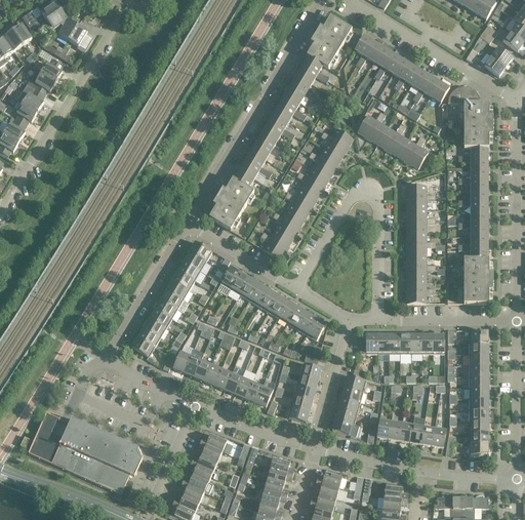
[(41,8),(47,17),(62,7),(56,0),(52,0),(41,8)]
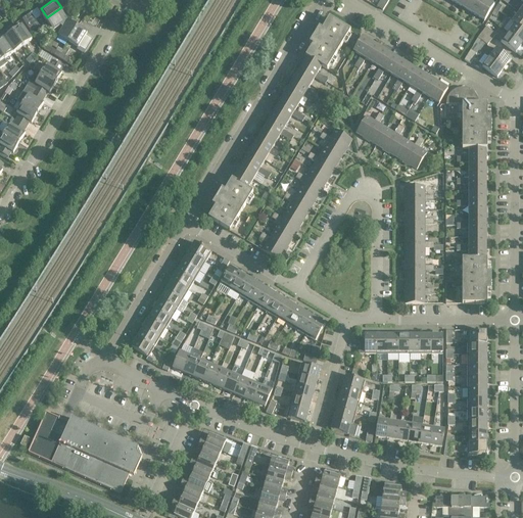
[(467,0),(465,4),(474,9),(474,10),(480,0),(467,0)]
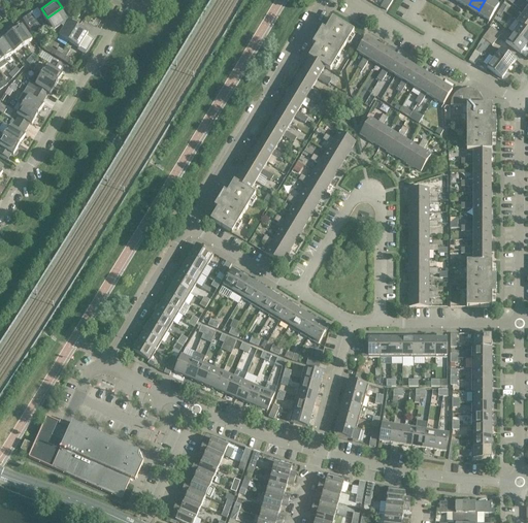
[(498,0),(485,0),(479,10),(480,10),(489,15),(489,17),(499,0),(498,0)]
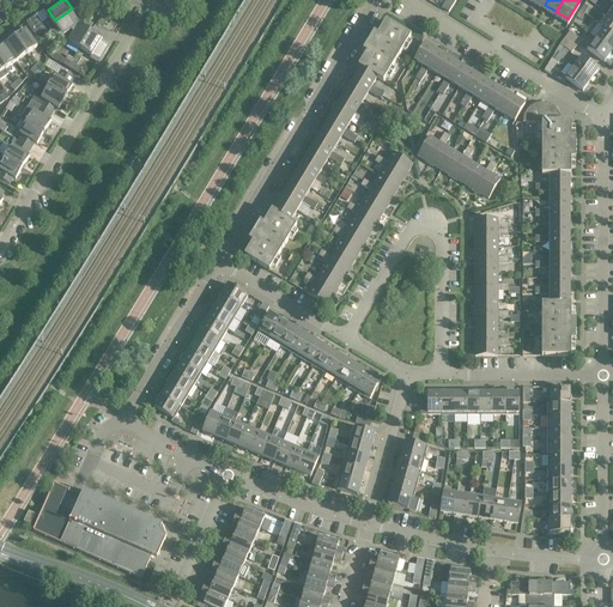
[(79,19),(72,8),(55,20),(62,31),(71,25),(73,26),(79,19)]
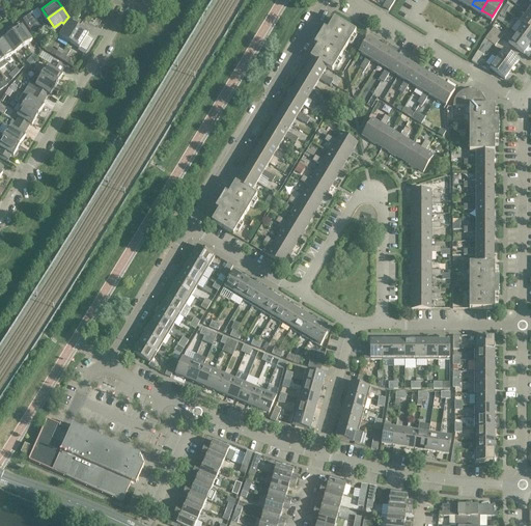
[(40,22),(31,8),(23,15),(32,28),(36,25),(40,22)]
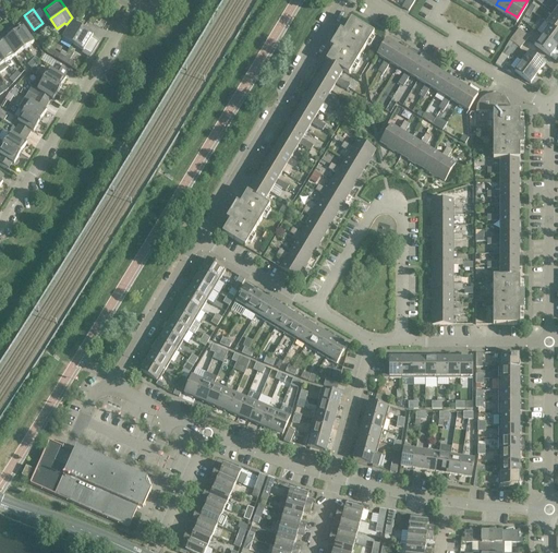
[(557,12),(554,9),(547,19),(546,17),(546,19),(549,21),(557,26),(557,12)]
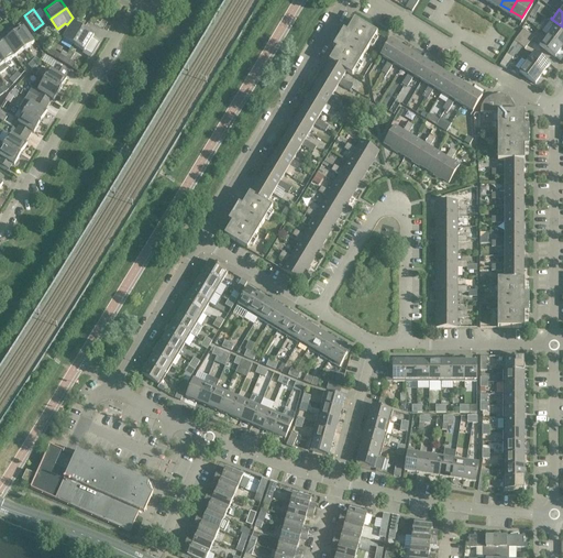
[(377,29),(354,14),(346,28),(343,25),(338,33),(364,50),(377,29)]
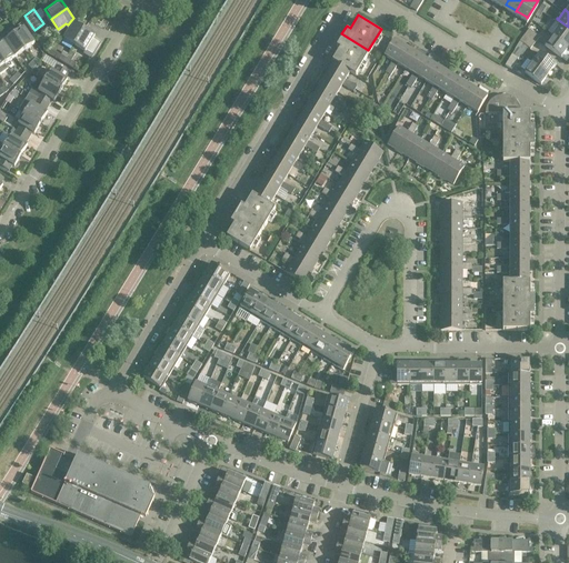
[(85,24),(73,18),(68,24),(69,26),(65,34),(75,40),(85,24)]
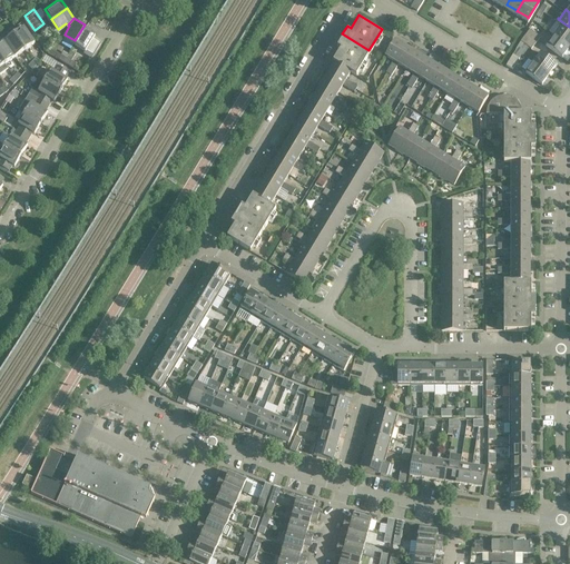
[(569,27),(561,21),(553,31),(569,42),(569,41),(569,27)]
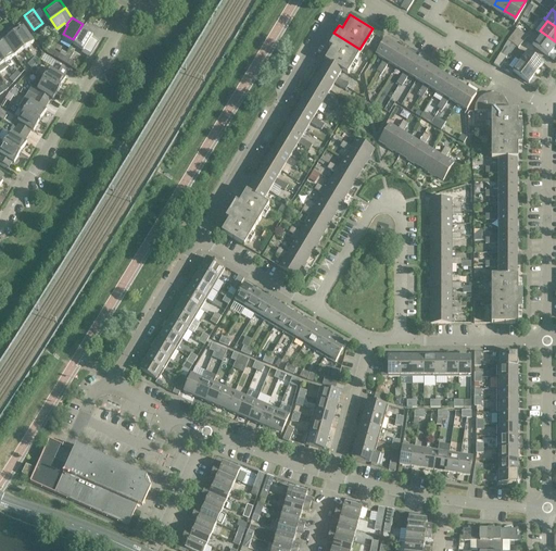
[(23,22),(13,29),(24,45),(34,37),(23,22)]
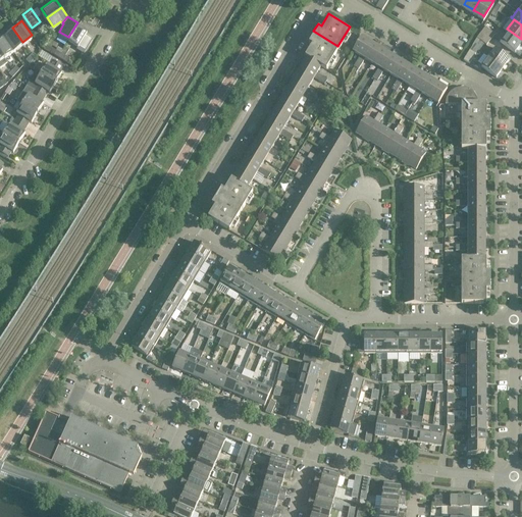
[(87,28),(77,22),(68,37),(77,43),(87,28)]
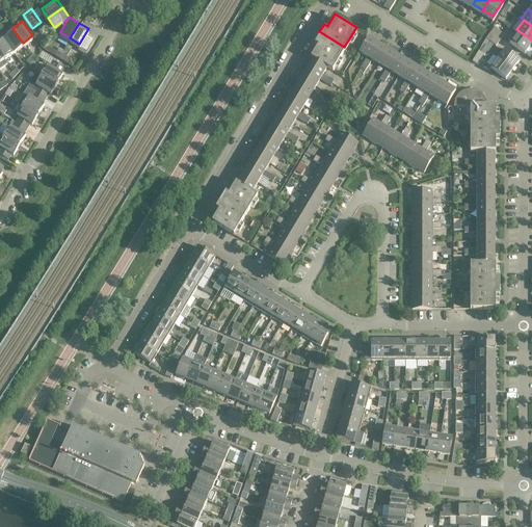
[(495,23),(490,28),(500,35),(504,30),(495,23)]
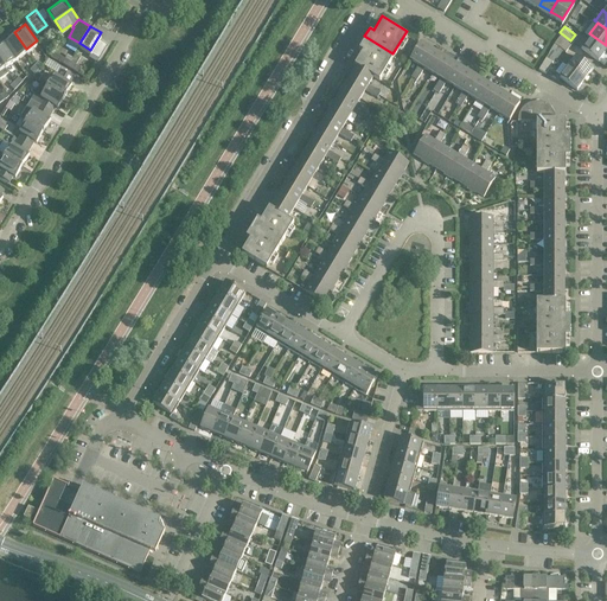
[(26,49),(14,32),(4,39),(16,56),(26,49)]
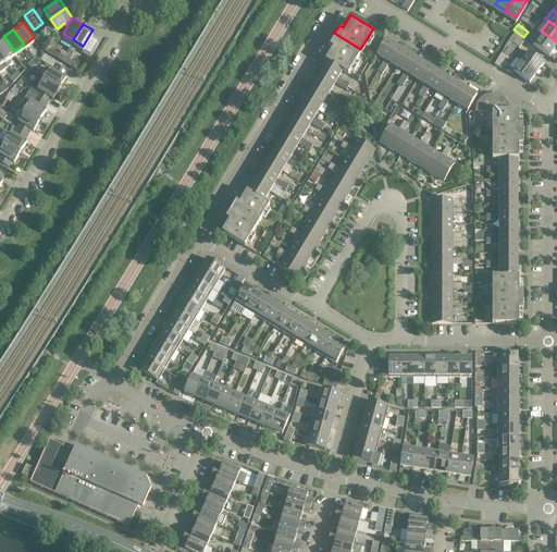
[(523,37),(514,29),(508,36),(519,44),(523,37)]
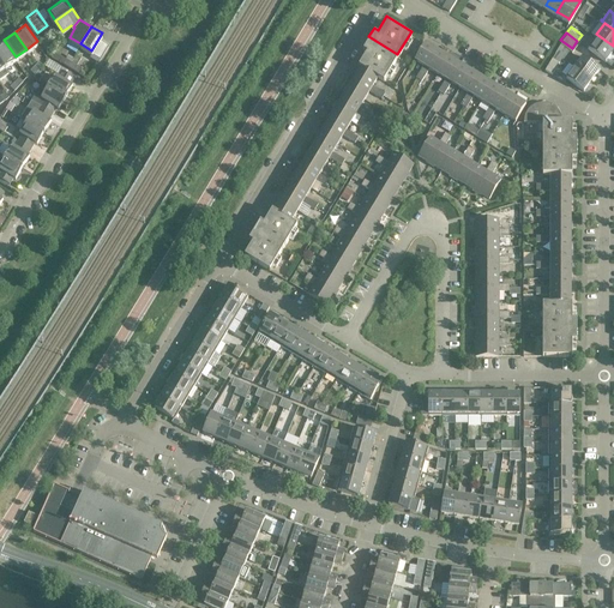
[(613,46),(596,34),(589,43),(588,43),(606,58),(606,56),(613,46),(613,47),(613,46)]
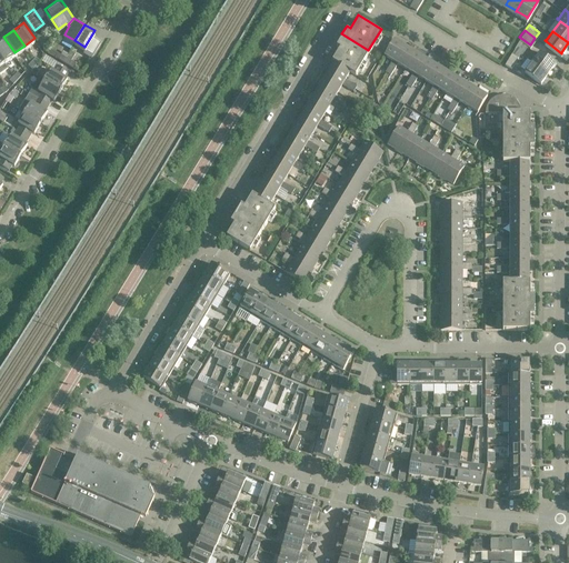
[(368,50),(341,33),(337,42),(340,44),(332,57),(333,58),(350,67),(350,68),(356,71),(368,50)]
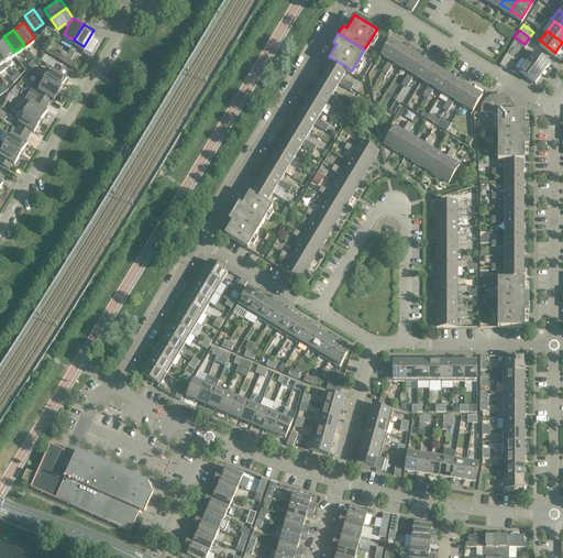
[(400,41),(389,35),(381,51),(388,55),(390,57),(400,41)]
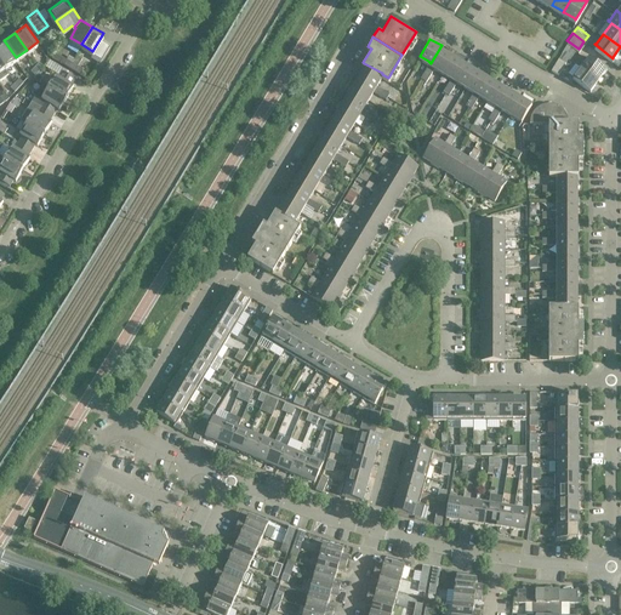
[(16,57),(4,40),(0,43),(0,57),(5,64),(16,57)]
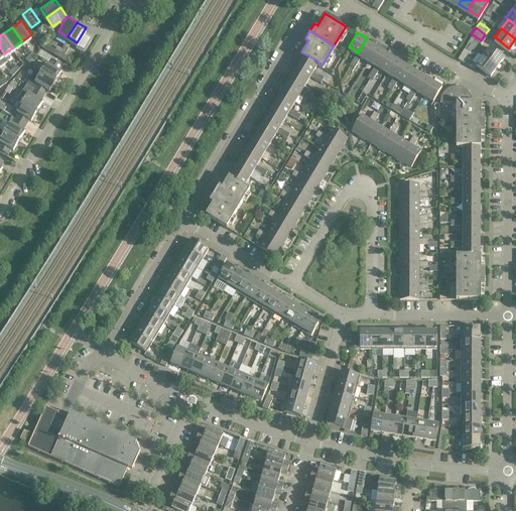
[(376,43),(367,37),(358,52),(356,50),(353,55),(358,58),(361,53),(368,57),(376,43)]
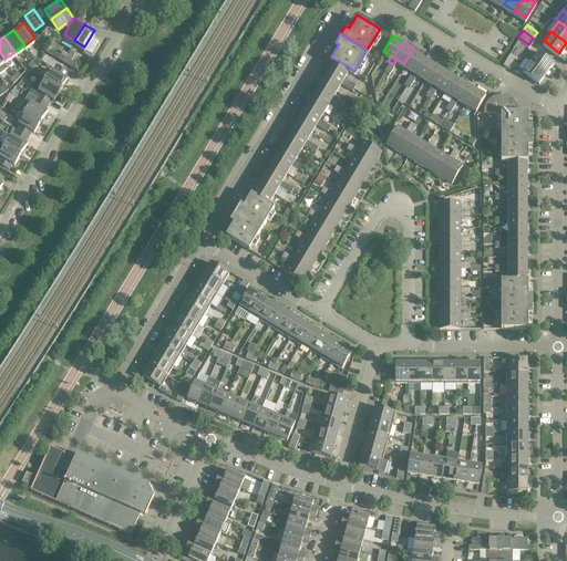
[(424,54),(413,48),(404,63),(411,69),(414,70),(424,54)]
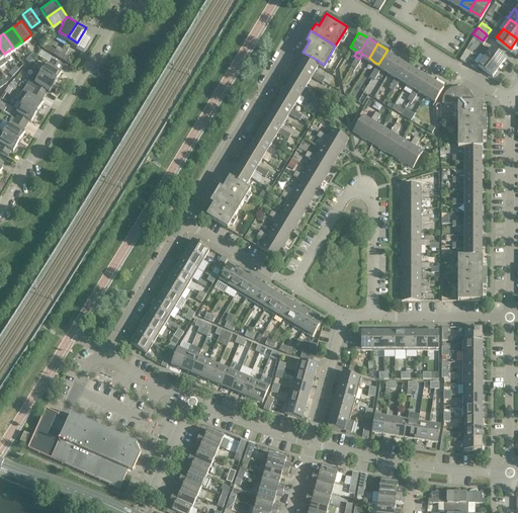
[(491,45),(485,53),(499,64),(499,63),(505,55),(506,56),(506,55),(491,44),(491,45)]
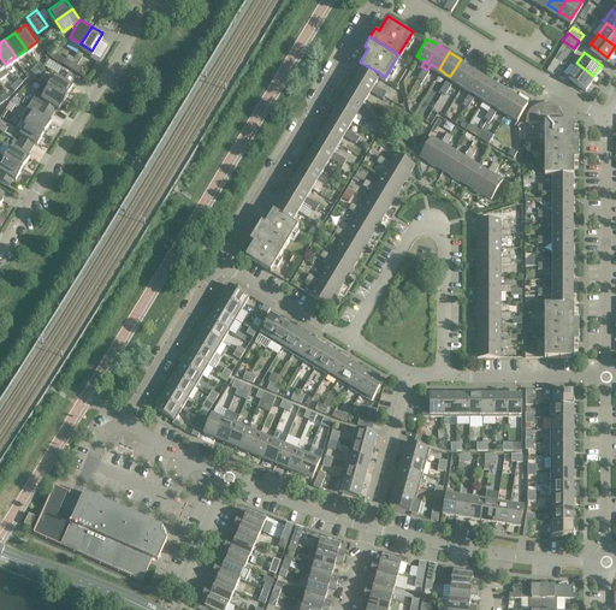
[(561,58),(554,53),(546,66),(554,70),(561,58)]
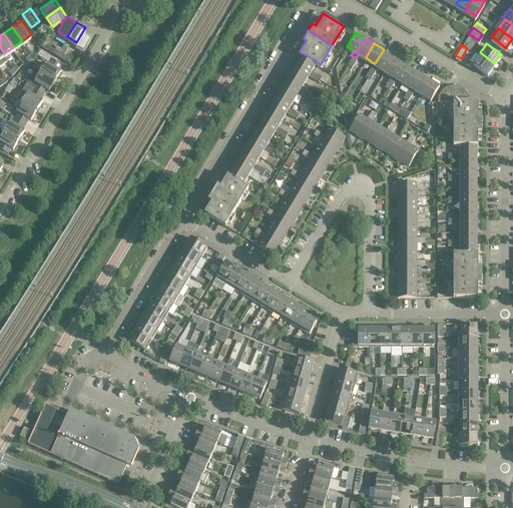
[(69,53),(60,48),(57,52),(66,57),(69,53)]
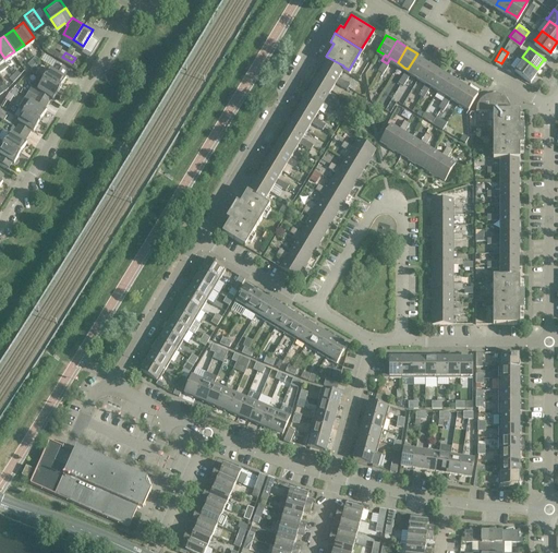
[(427,59),(417,53),(408,69),(404,68),(401,73),(407,76),(410,70),(417,75),(427,59)]
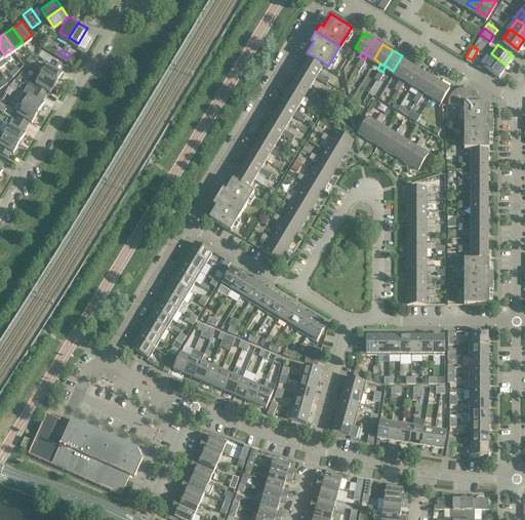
[(308,53),(303,63),(317,72),(319,69),(323,63),(323,62),(308,53)]
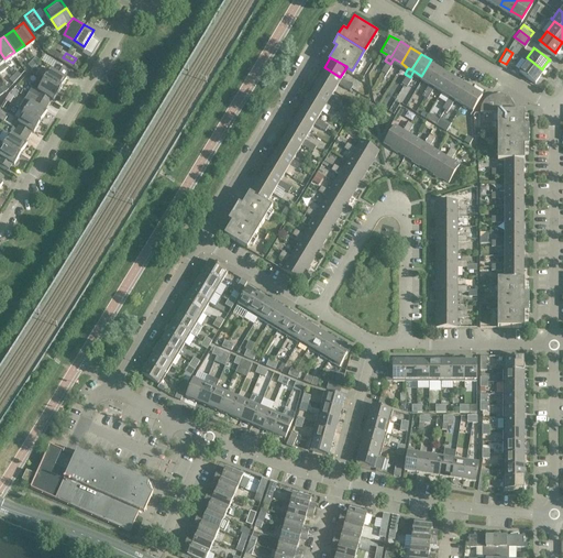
[(542,69),(527,57),(519,67),(519,66),(518,67),(536,79),(534,78),(542,69)]
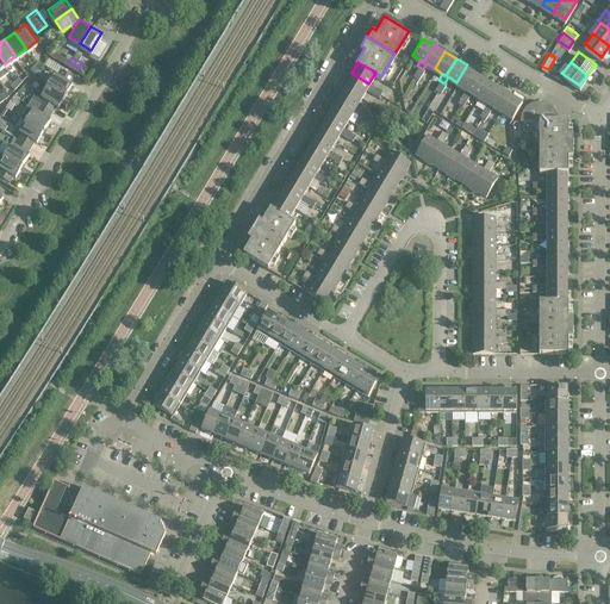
[(478,72),(467,64),(456,82),(465,87),(467,88),(478,72)]
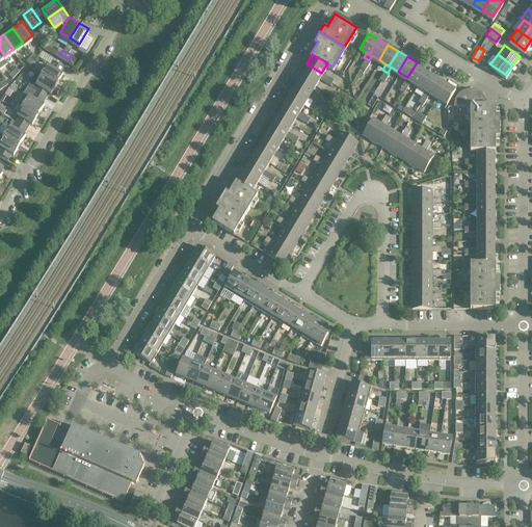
[(48,61),(42,71),(57,80),(63,71),(61,69),(64,63),(53,57),(50,62),(48,61)]
